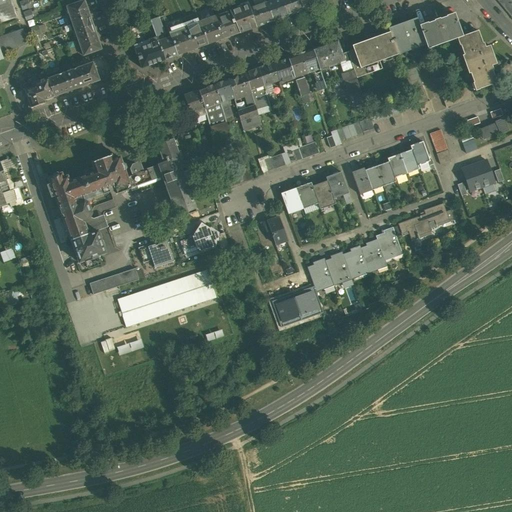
[(9,0),(0,0),(0,19),(16,14),(9,0)]
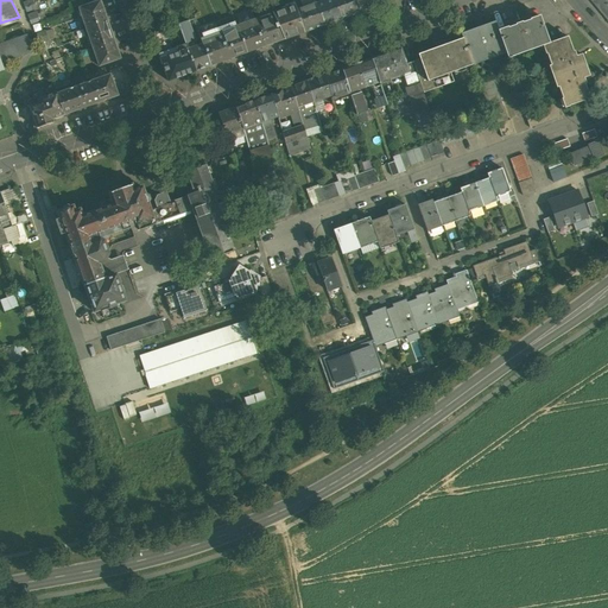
[(30,23),(39,20),(33,0),(27,0),(24,1),(30,23)]
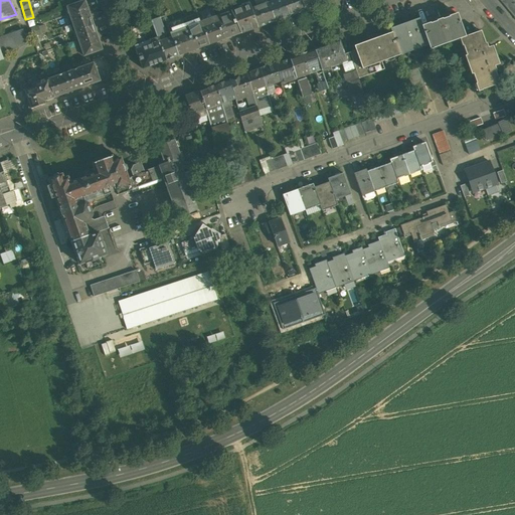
[(239,34),(258,27),(273,22),(267,5),(265,0),(253,0),(256,7),(250,9),(249,4),(231,11),(239,34)]
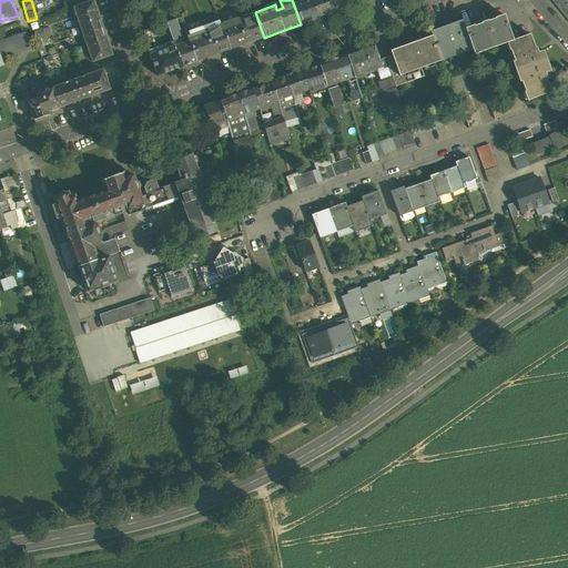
[(311,0),(308,0),(294,6),(301,24),(317,18),(311,0)]
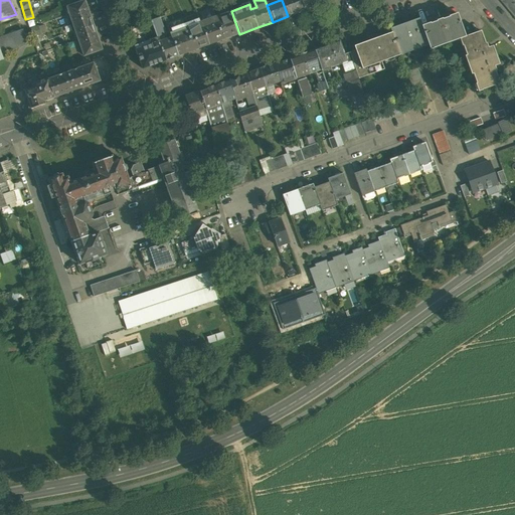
[(304,10),(299,0),(282,0),(288,16),(304,10)]
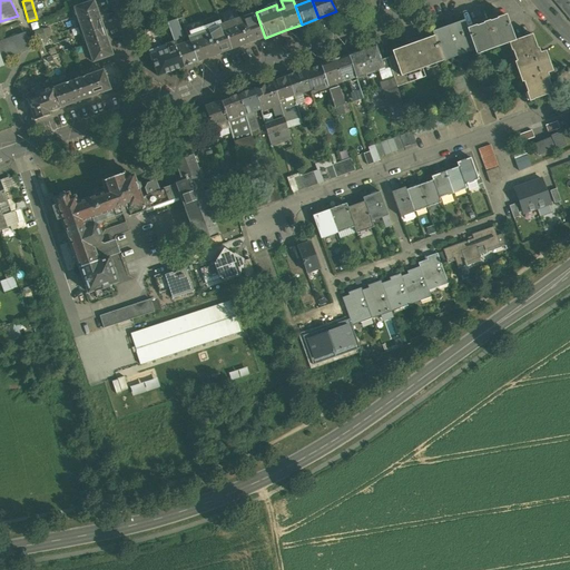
[(331,0),(336,11),(364,1),(364,0),(331,0)]
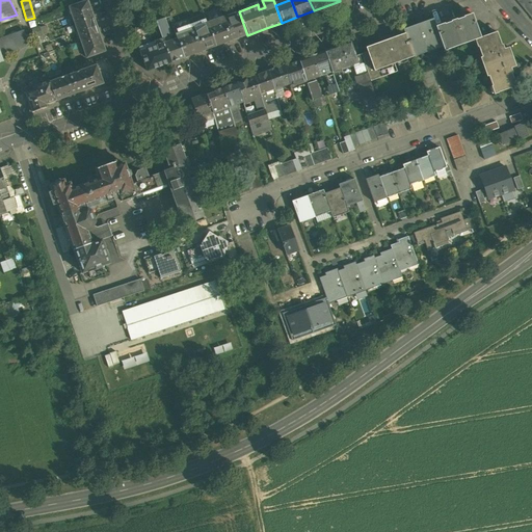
[(531,0),(526,0),(517,2),(531,19),(531,0)]
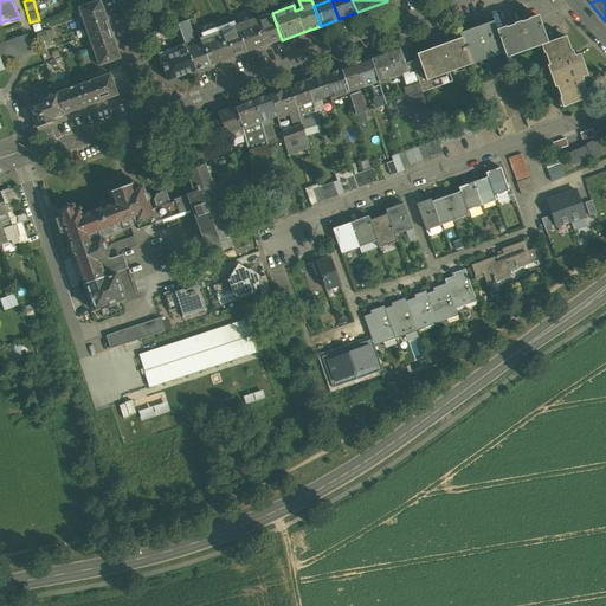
[(100,1),(78,8),(89,38),(110,30),(100,1)]
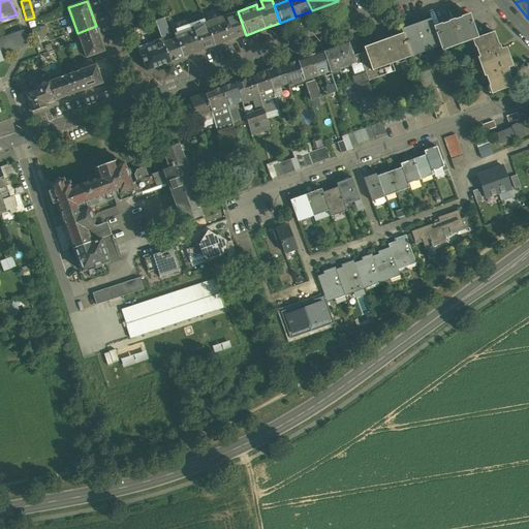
[(238,11),(221,18),(230,41),(246,35),(238,11)]
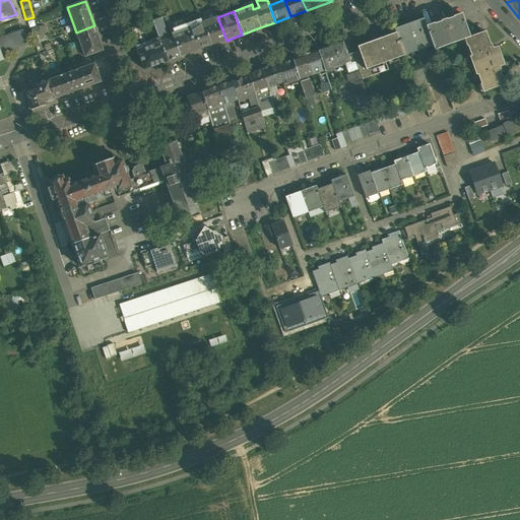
[(453,17),(446,19),(440,21),(440,22),(434,24),(434,23),(426,26),(433,46),(432,46),(434,51),(442,48),(441,44),(450,41),(451,44),(452,44),(451,40),(459,37),(461,41),(463,40),(469,38),(461,13),(452,16),(453,17)]
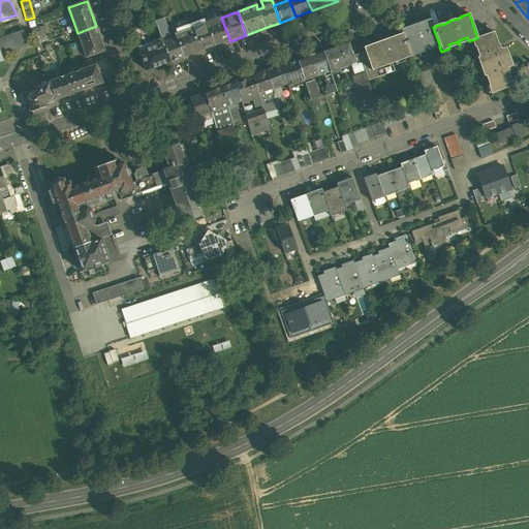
[(221,18),(206,23),(215,47),(230,41),(221,18)]
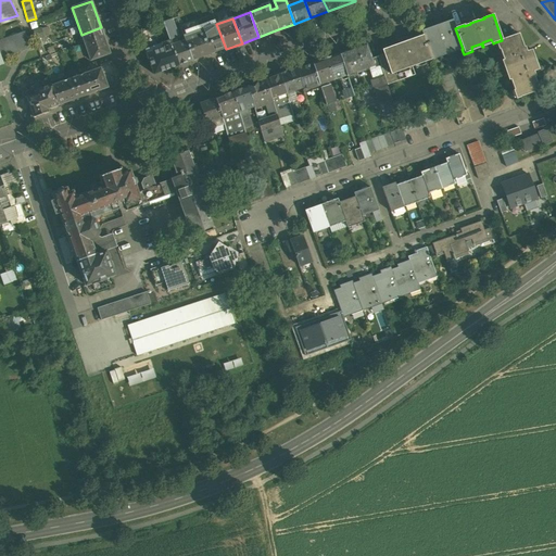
[(169,21),(163,23),(166,33),(174,29),(169,21)]
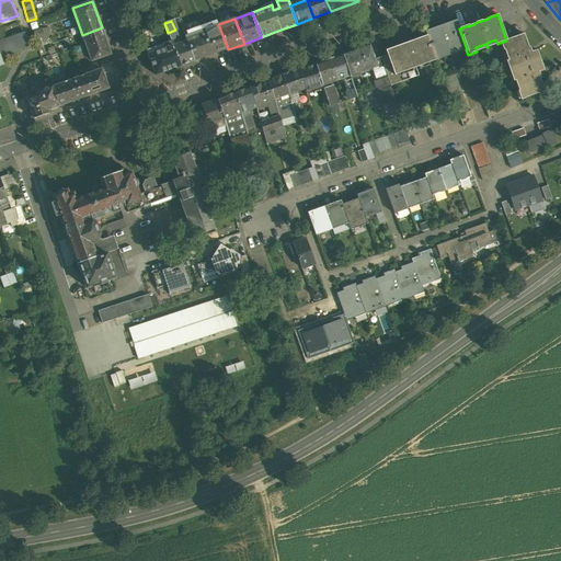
[(456,21),(425,32),(426,36),(435,60),(466,49),(467,49),(459,29),(456,21)]
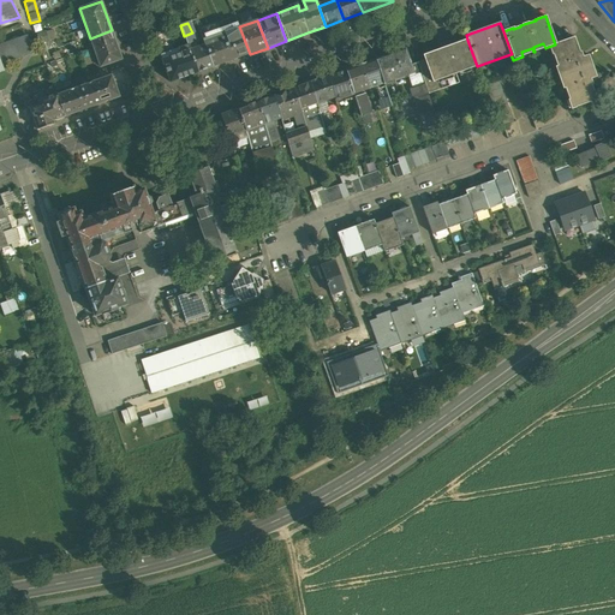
[(239,27),(221,34),(231,61),(250,54),(239,27)]
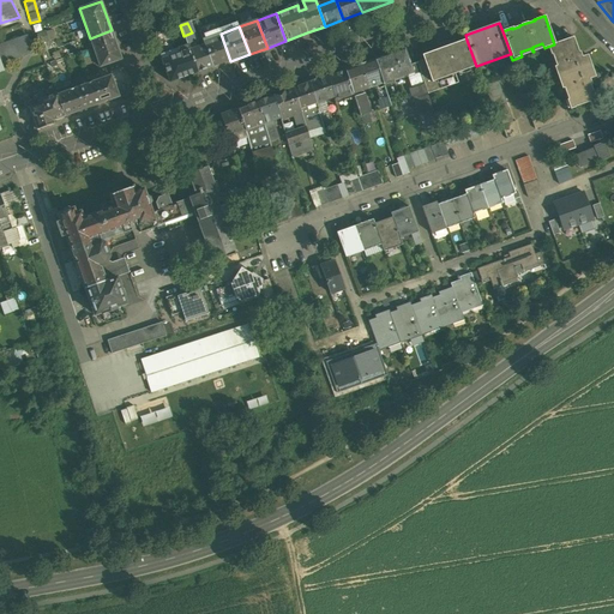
[(169,29),(155,34),(161,48),(174,43),(169,29)]
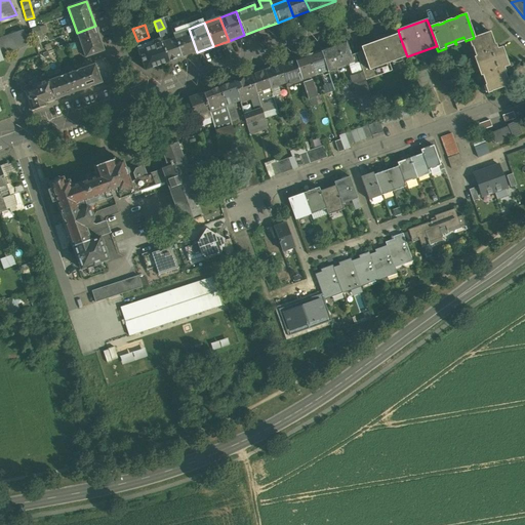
[(95,26),(77,33),(85,57),(104,51),(95,26)]
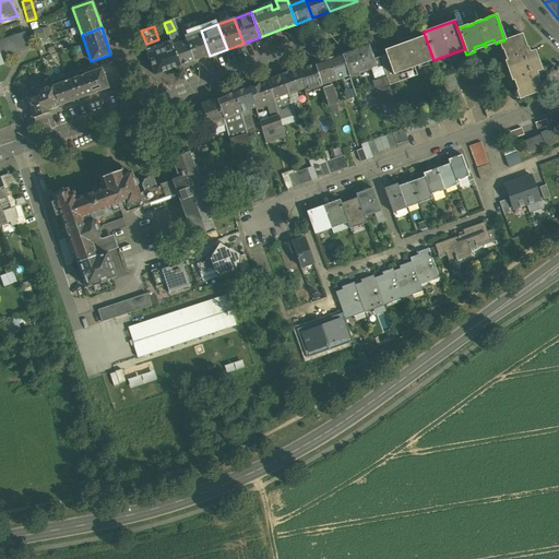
[(187,42),(178,45),(176,39),(178,39),(175,30),(167,33),(170,42),(179,67),(193,61),(187,42)]
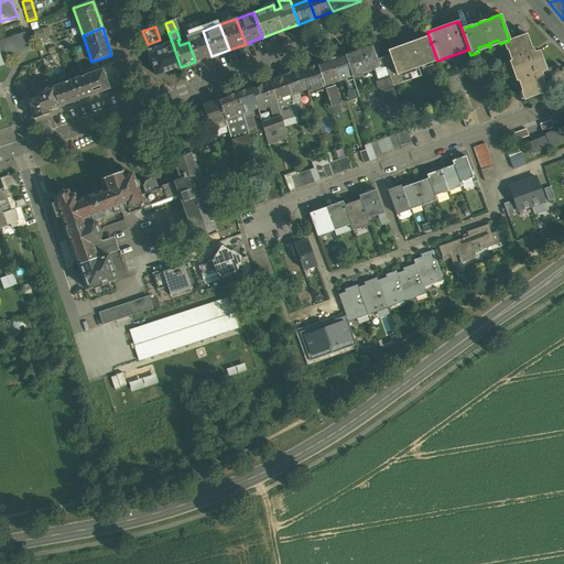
[(203,31),(186,38),(188,42),(195,62),(212,56),(203,31)]
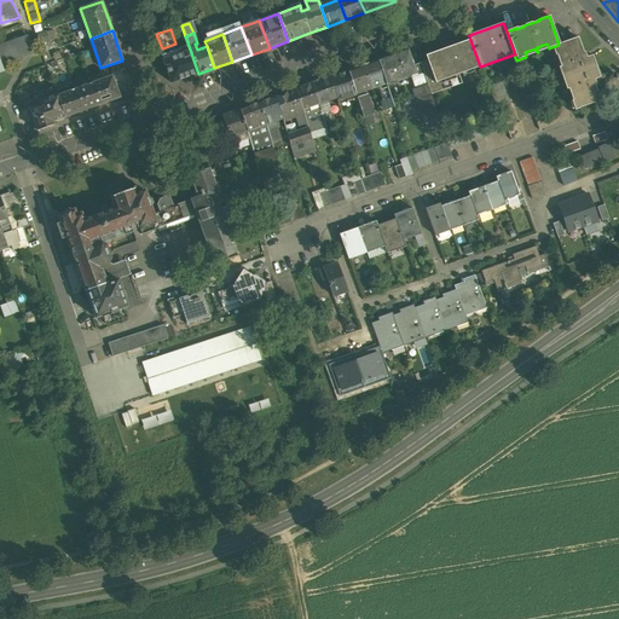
[(0,132),(0,131),(0,73),(4,71),(1,65),(33,53),(27,36),(0,46),(0,132)]
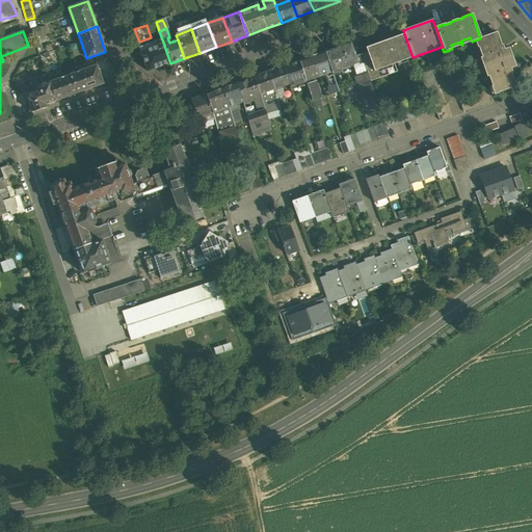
[(480,38),(478,40),(480,47),(478,48),(481,57),(479,58),(479,59),(483,58),(486,67),(512,57),(508,48),(504,50),(502,45),(501,45),(496,32),(480,38)]
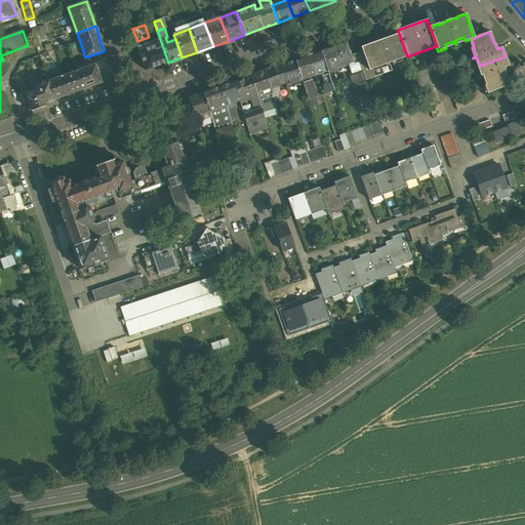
[(399,34),(361,47),(362,51),(356,53),(362,71),(365,80),(392,71),(389,64),(407,56),(399,34)]
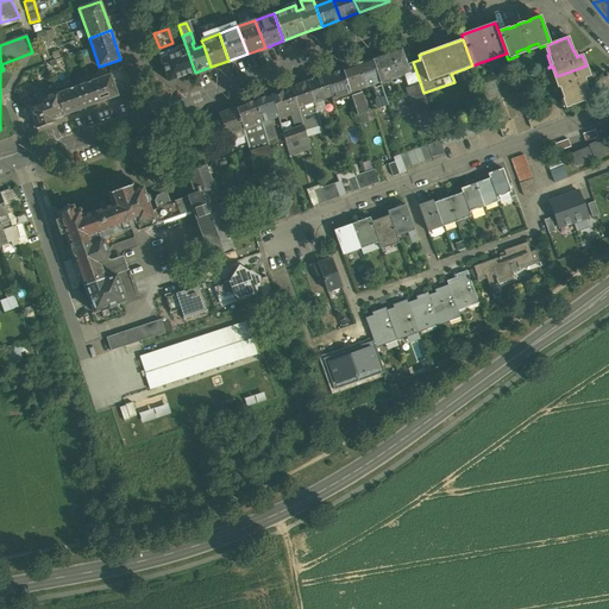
[(186,45),(158,55),(169,82),(195,73),(186,45)]
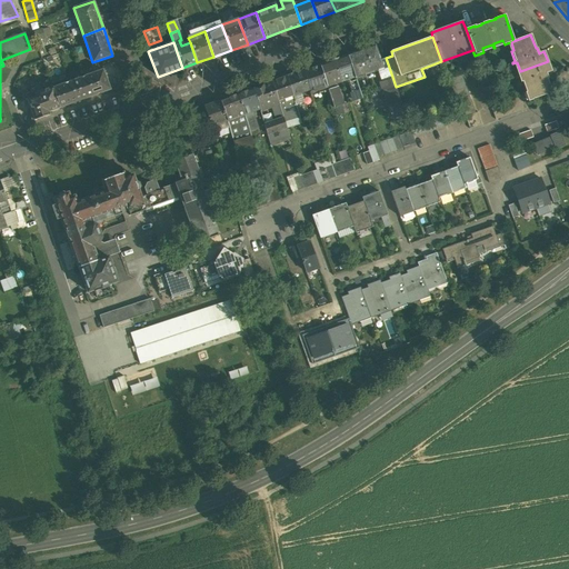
[(375,46),(347,56),(356,78),(382,69),(375,46)]
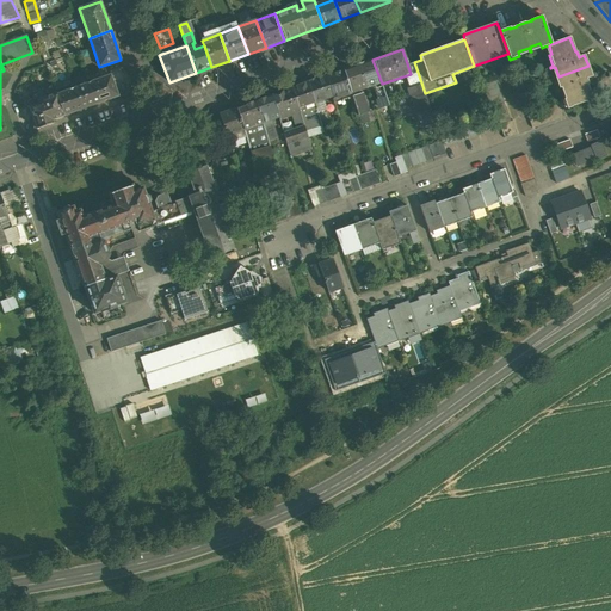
[(372,60),(358,65),(365,87),(375,85),(376,88),(374,90),(380,109),(389,105),(382,84),(372,60)]
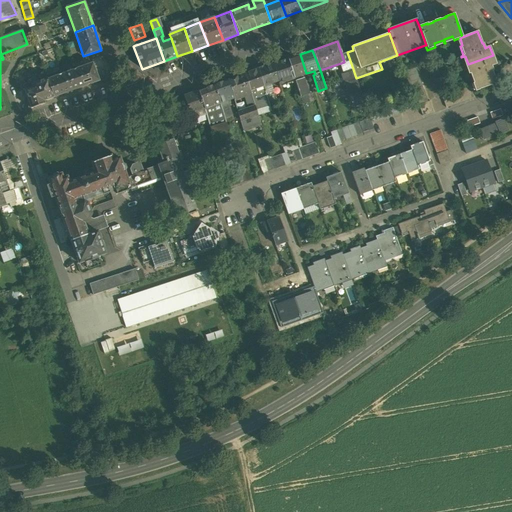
[(300,54),(287,59),(295,82),(300,97),(307,95),(302,78),(300,79),(299,76),(306,73),(300,54)]
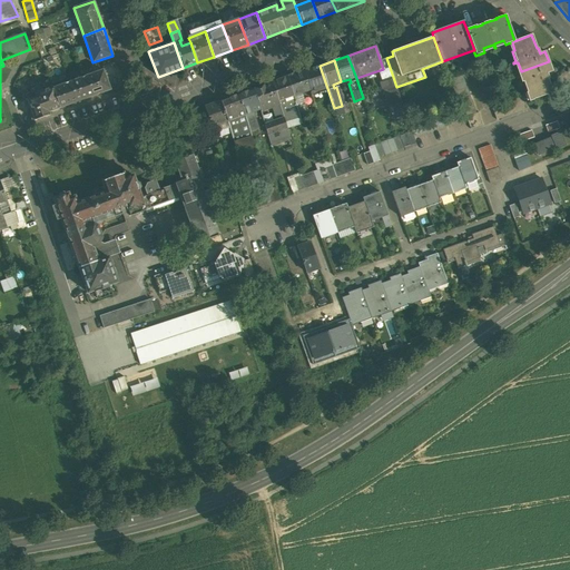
[(549,61),(521,71),(524,80),(520,81),(521,82),(522,82),(527,94),(530,91),(532,100),(552,92),(548,79),(549,79),(547,74),(552,71),(549,61)]
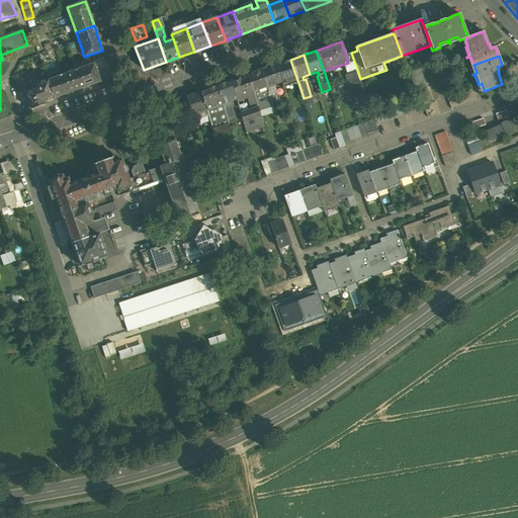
[(290,60),(275,65),(281,82),(283,88),(284,88),(283,85),(288,83),(289,86),(298,83),(290,60)]
